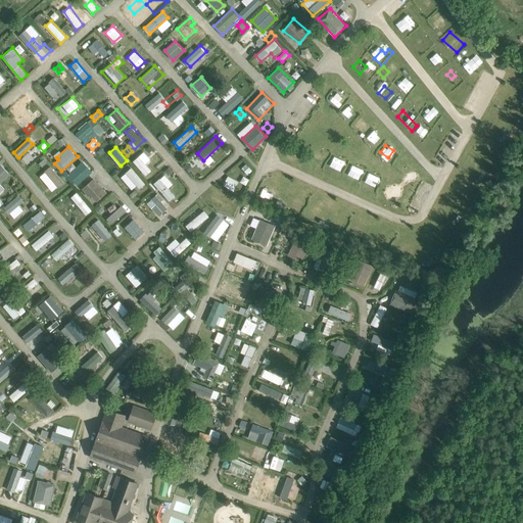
[(137,160),(144,170),(158,157),(151,148),(137,160)]
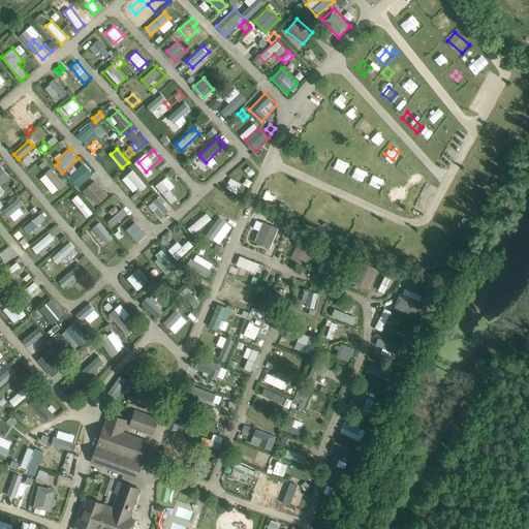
[(321,151),(316,162),(327,167),(332,156),(321,151)]
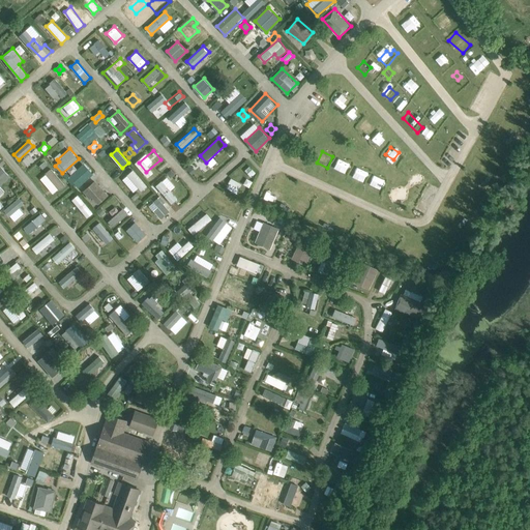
[(136,155),(130,159),(135,165),(140,162),(136,155)]
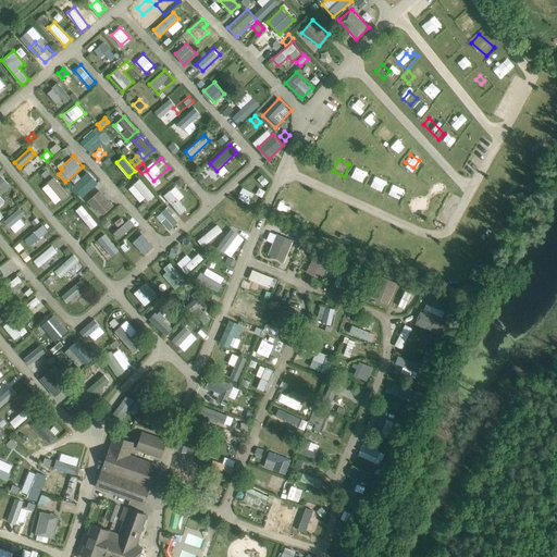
[(66,182),(82,197),(98,182),(88,171),(82,177),(77,172),(66,182)]
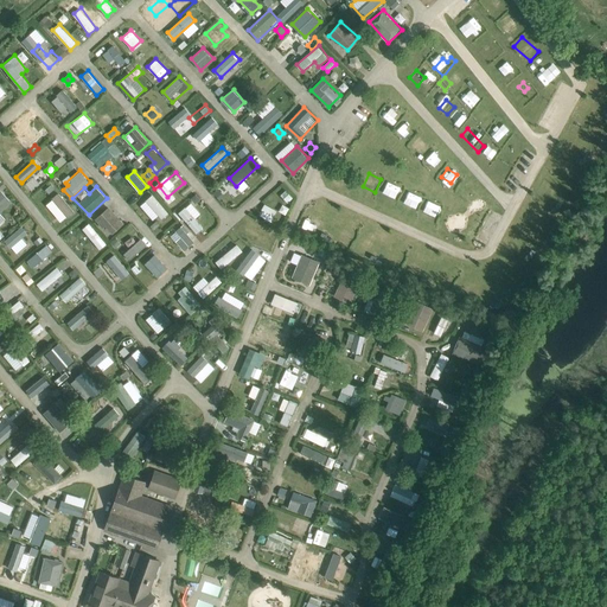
[(0,224),(7,221),(1,212),(13,204),(1,189),(0,189),(0,224)]
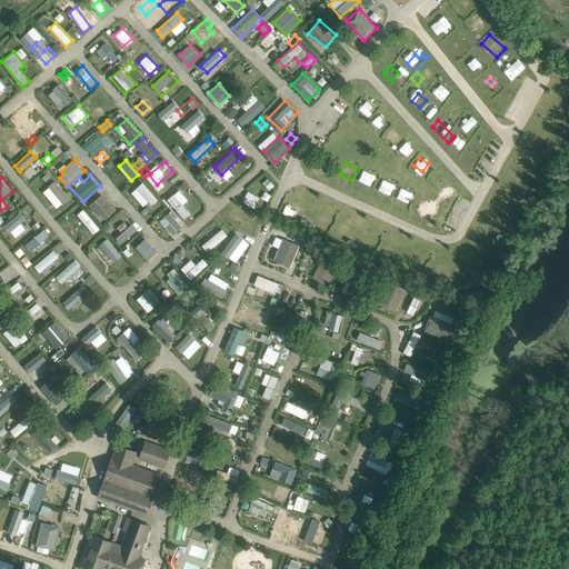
[(275,186),(267,178),(262,182),(270,190),(275,186)]
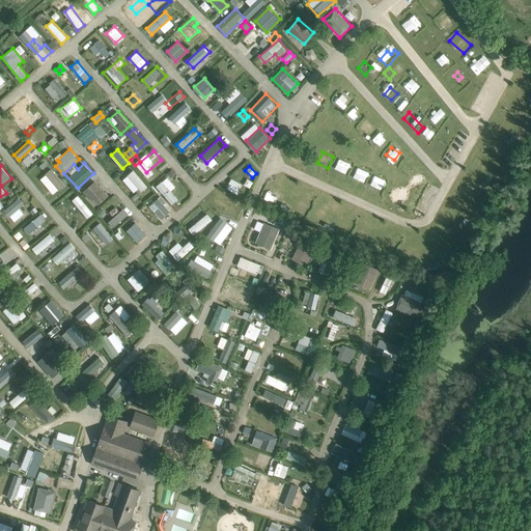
[(40,178),(54,195),(65,185),(52,168),(40,178)]
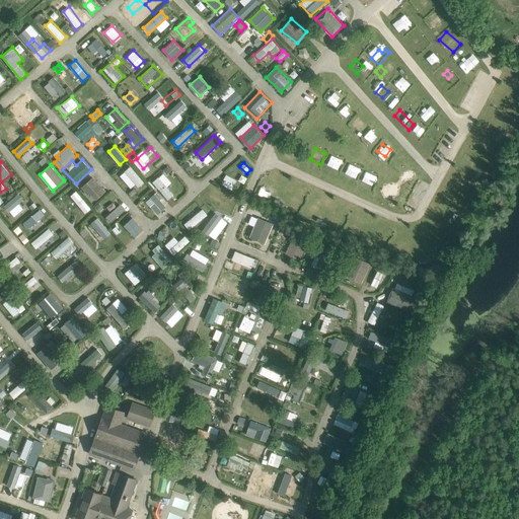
[(136,183),(139,187),(145,181),(130,166),(120,175),(131,188),(136,183)]
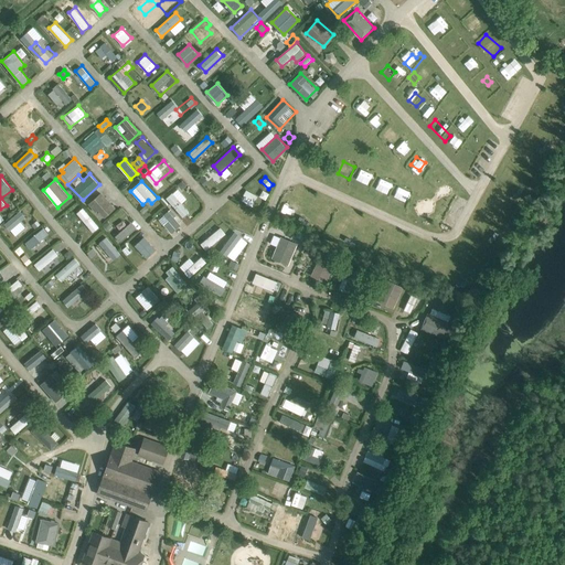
[(190,211),(182,203),(188,198),(178,188),(166,199),(183,217),(190,211)]
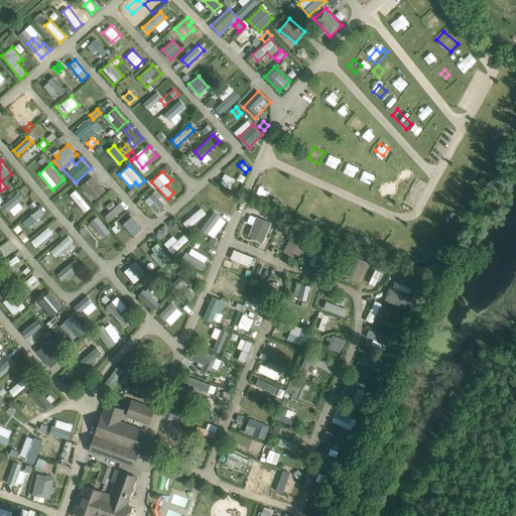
[(232,187),(235,177),(225,173),(221,183),(232,187)]
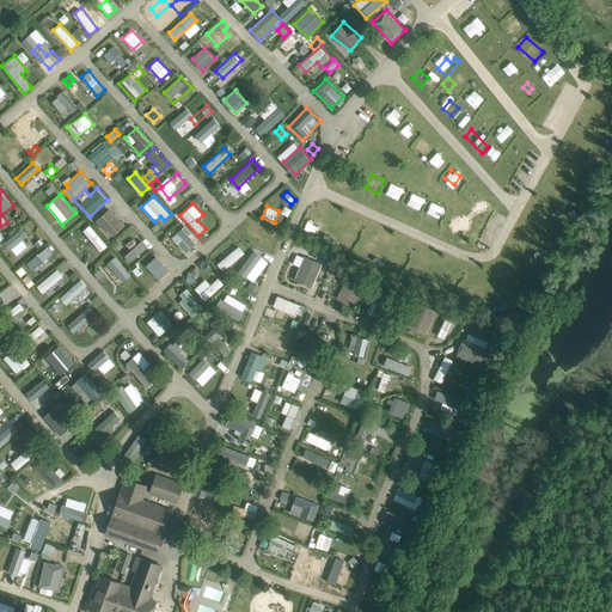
[(97,220),(111,238),(126,226),(111,208),(97,220)]
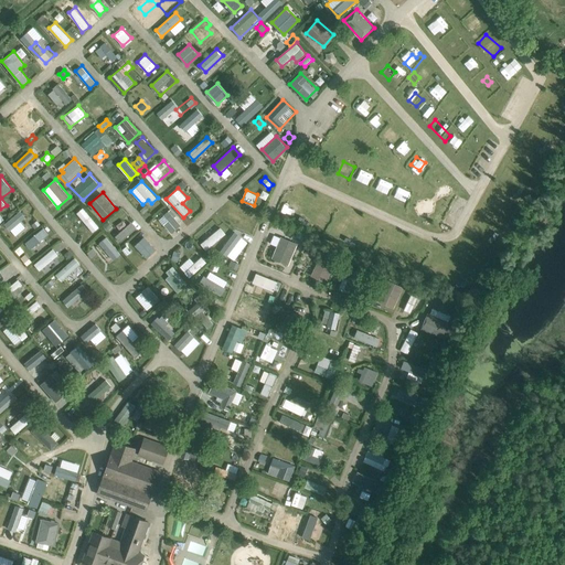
[(93,232),(99,226),(83,208),(76,213),(93,232)]
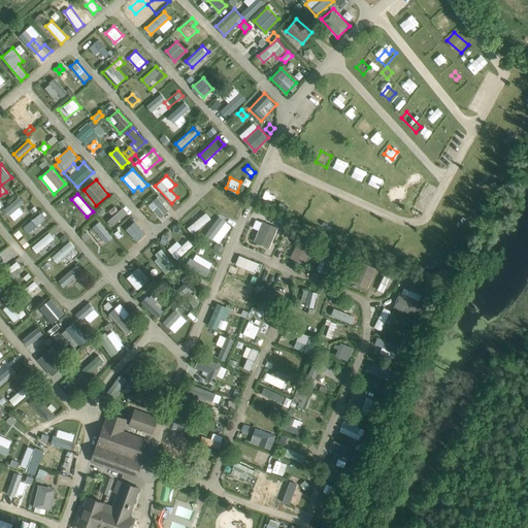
[(19,196),(4,209),(9,216),(25,202),(19,196)]
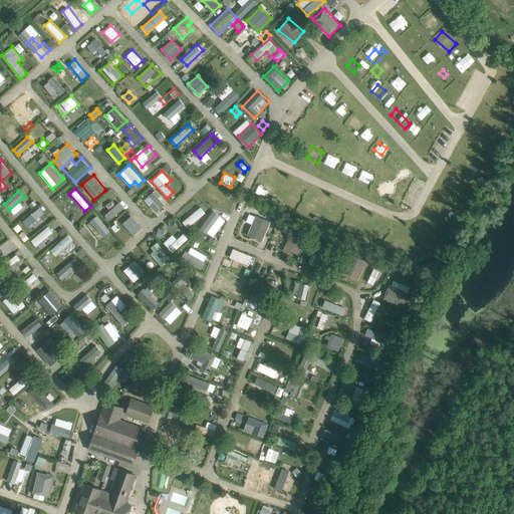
[(145,199),(156,213),(166,205),(154,191),(145,199)]
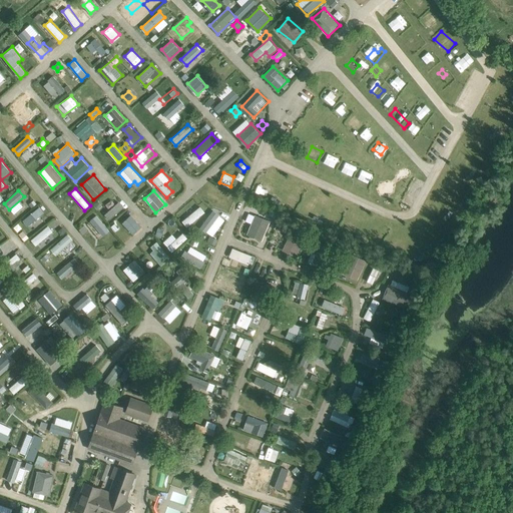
[(36,204),(33,200),(28,204),(32,208),(36,204)]
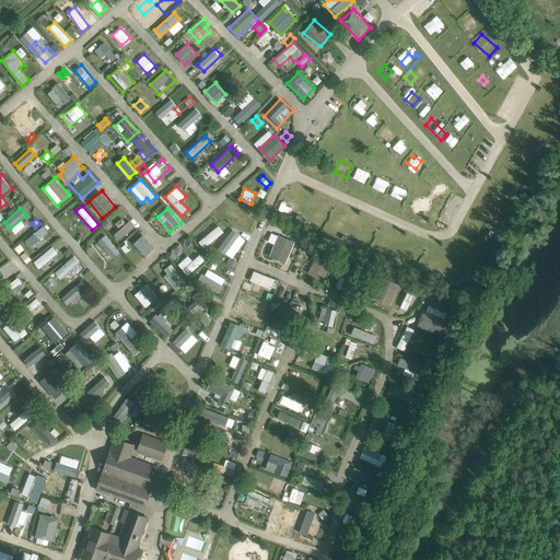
[(130,220),(115,234),(121,242),(137,226),(130,220)]
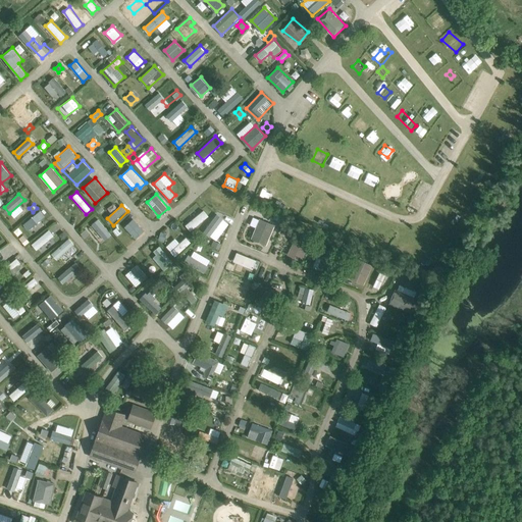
[(98,206),(94,209),(99,214),(103,210),(98,206)]
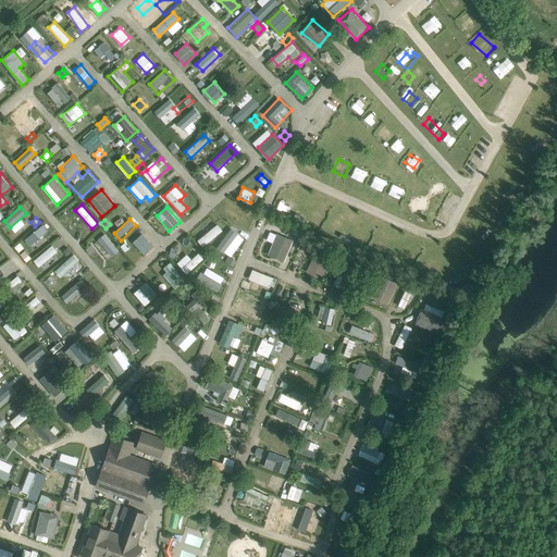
[(109,225),(112,231),(121,227),(118,221),(109,225)]
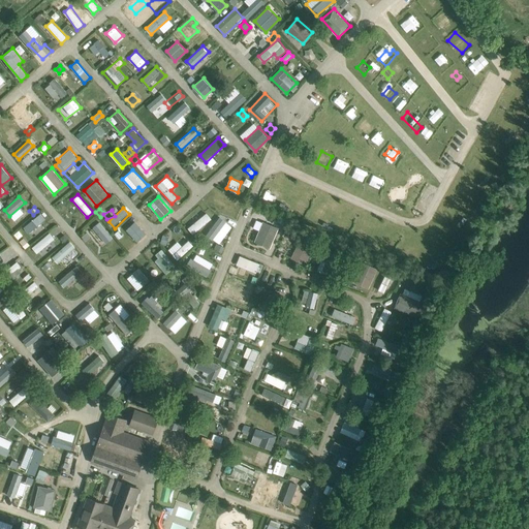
[(30,232),(45,218),(40,212),(24,226),(30,232)]
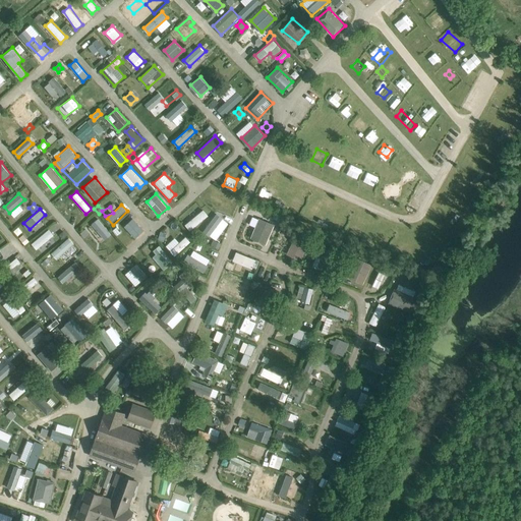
[(204,209),(185,225),(190,231),(209,215),(204,209)]
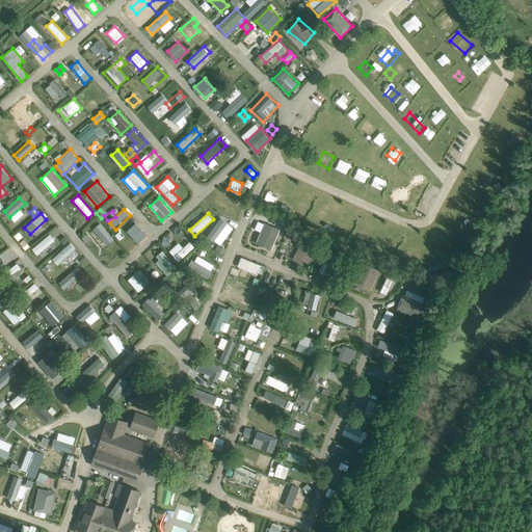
[(221,246),(234,225),(219,217),(208,238),(221,246)]
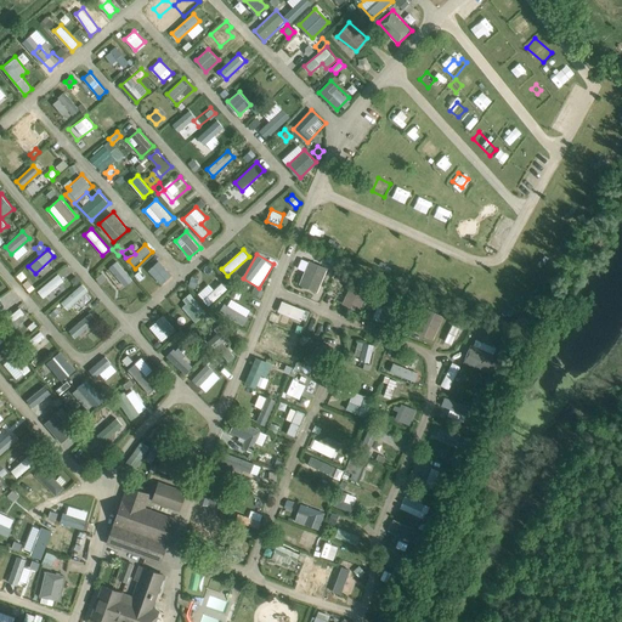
[(109,267),(126,287),(135,280),(118,260),(109,267)]
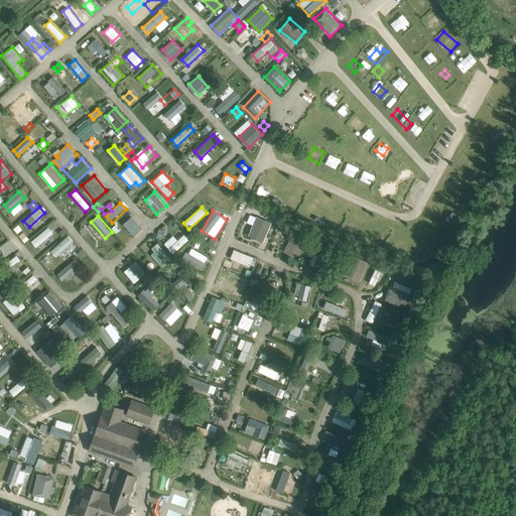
[(123,224),(134,236),(143,228),(132,216),(123,224)]
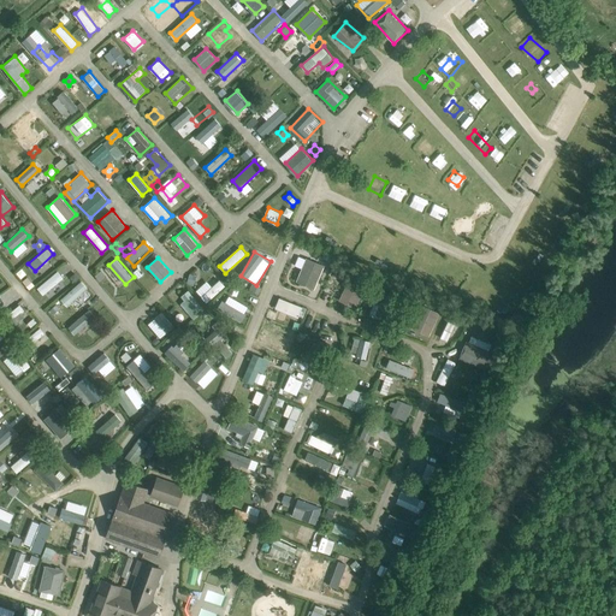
[(306,259),(296,282),(314,289),(324,267),(306,259)]
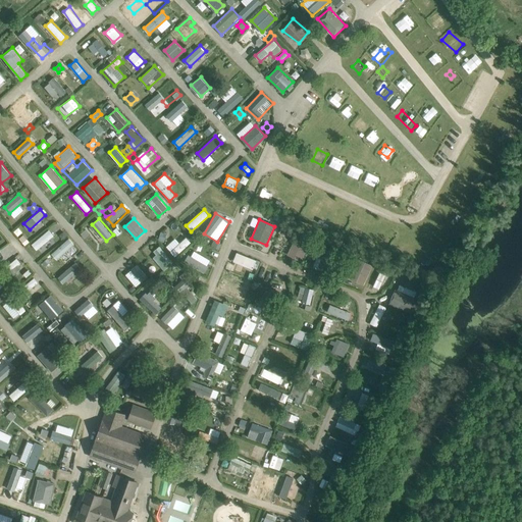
[(288,233),(291,226),(283,223),(280,230),(288,233)]
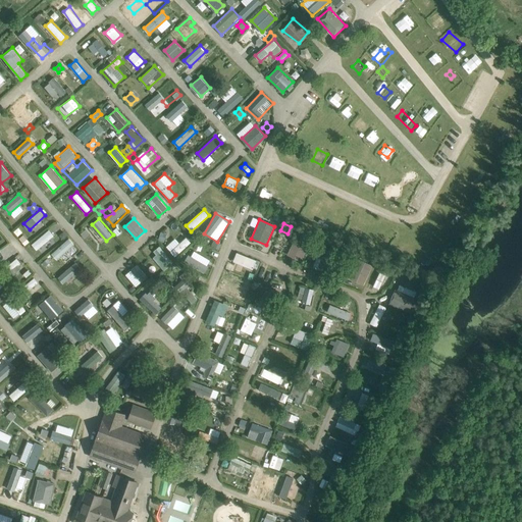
[(50,229),(32,243),(37,250),(43,245),(46,249),(52,245),(48,240),(54,236),(50,229)]
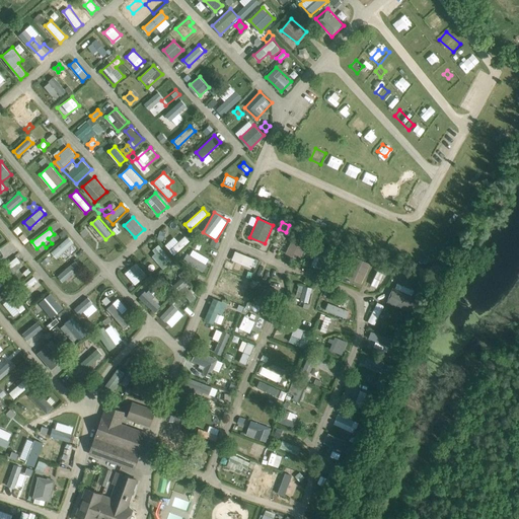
[(180,231),(175,236),(179,240),(184,235),(180,231)]
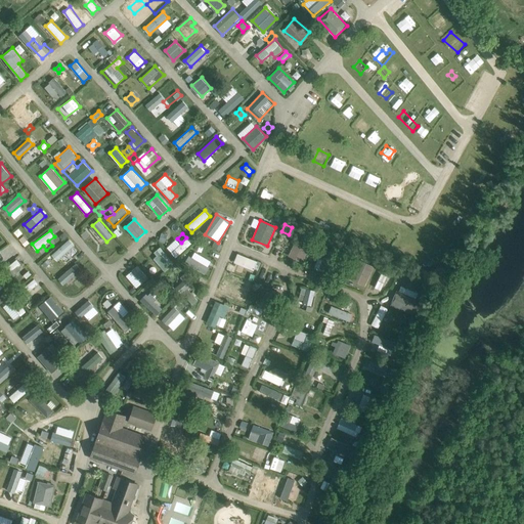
[(28,244),(23,237),(18,241),(24,247),(28,244)]
